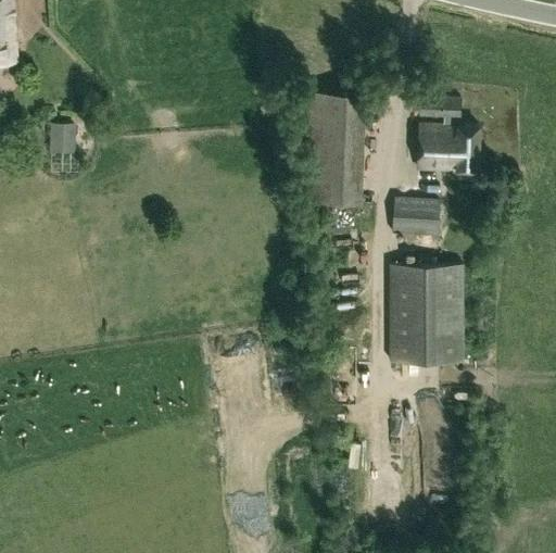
[(0,0),(0,65),(16,64),(11,0),(0,0)]
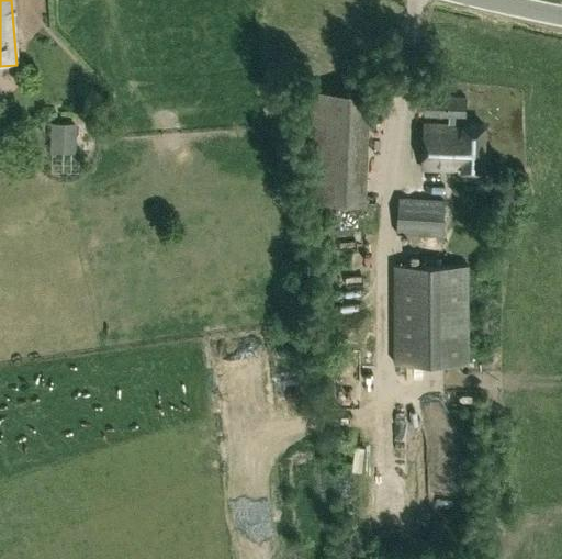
[(312,199),(361,200),(363,90),(314,89),(312,199)]
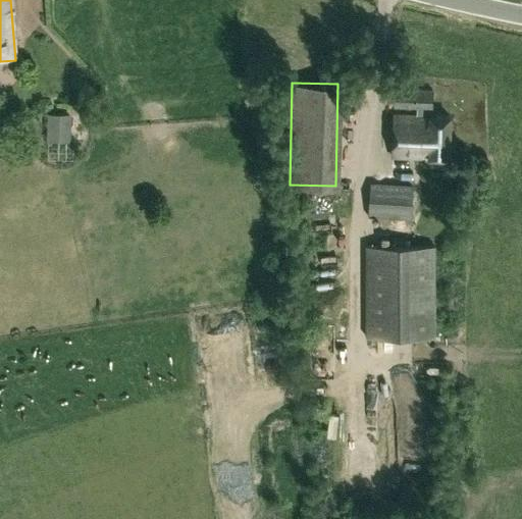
[(432,92),(394,91),(393,110),(416,111),(416,118),(394,118),(393,160),(450,161),(451,119),(432,118),(432,92)]
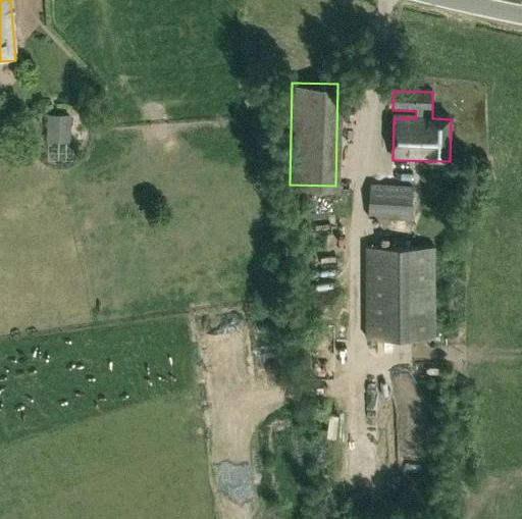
[(70,144),(70,116),(47,115),(46,143),(70,144)]
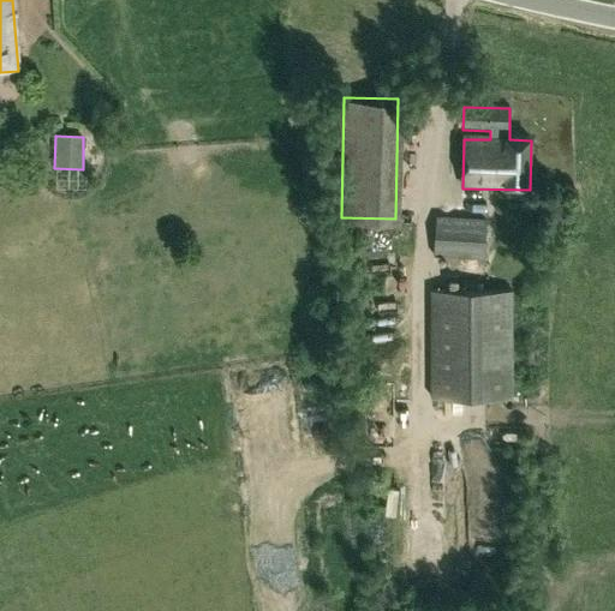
[(487,221),(436,217),(434,258),(436,258),(436,263),(446,264),(447,259),(484,262),(487,221)]
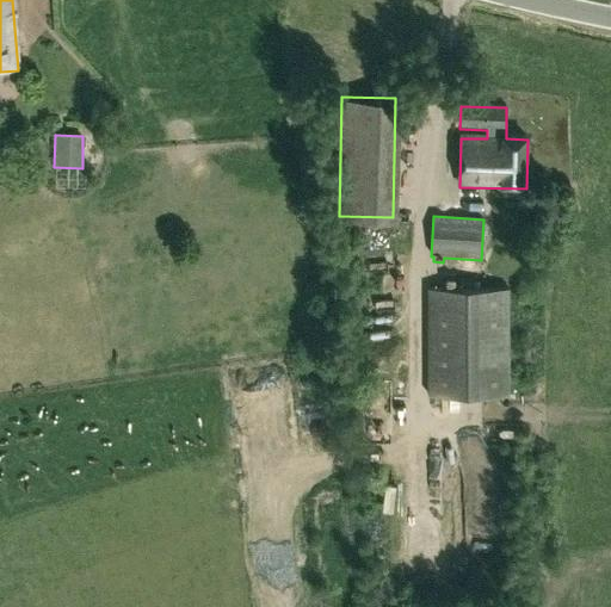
[(510,290),(427,291),(429,398),(510,397),(510,290)]
